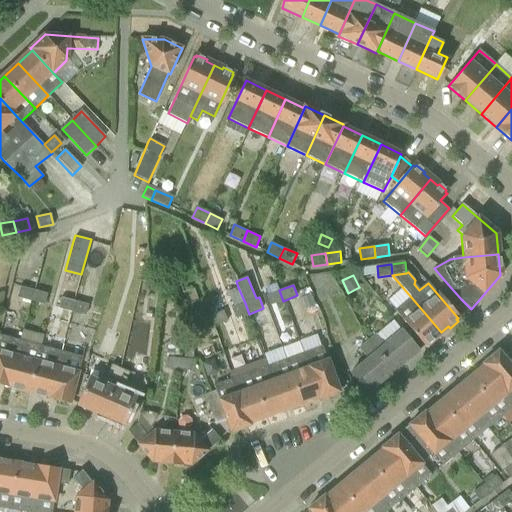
[(17,297),(31,300),(34,289),(20,286),(17,297)]
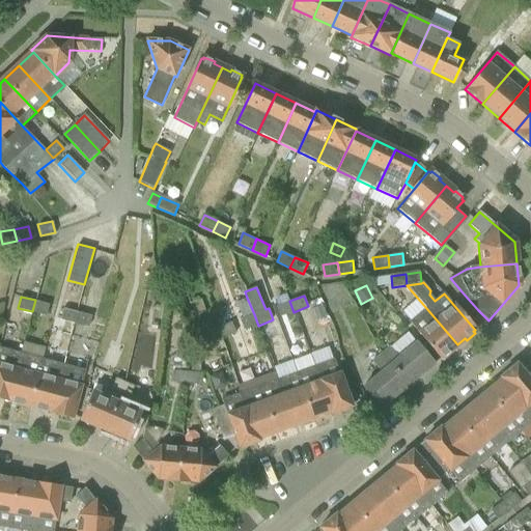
[(203,344),(221,338),(217,327),(211,309),(205,311),(200,298),(189,303),(194,315),(193,315),(203,344)]
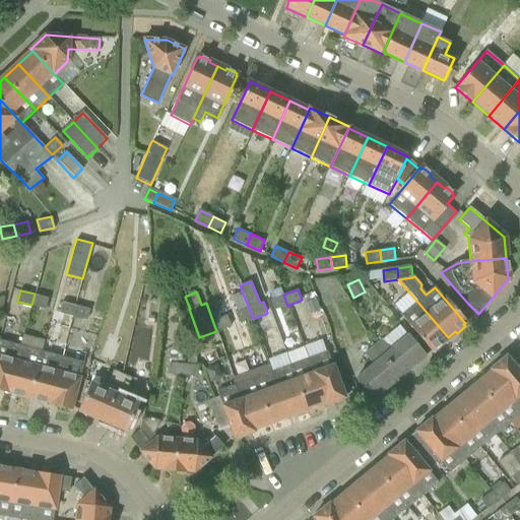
[(249,308),(242,291),(231,296),(237,312),(249,308)]
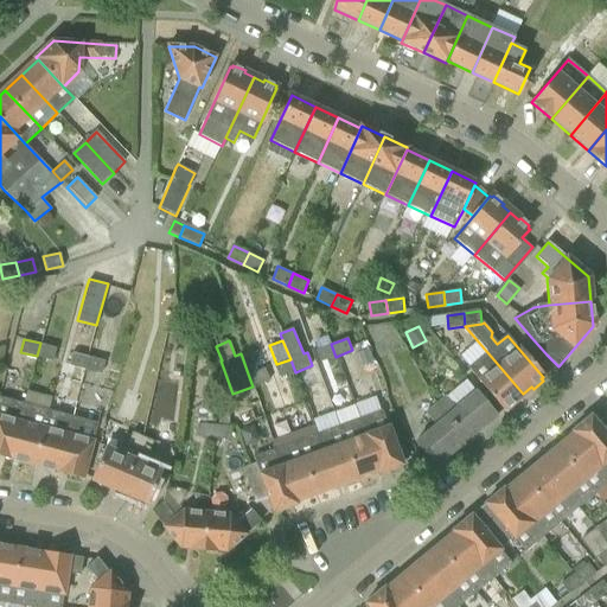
[(40,343),(37,356),(52,360),(56,347),(40,343)]
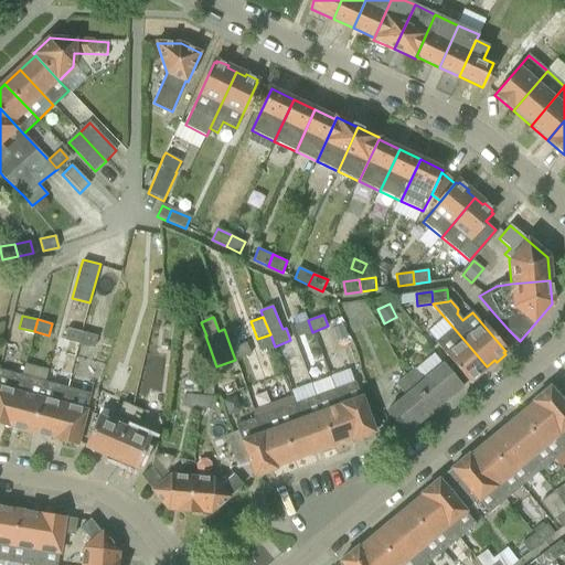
[(312,332),(308,320),(294,326),(298,338),(312,332)]
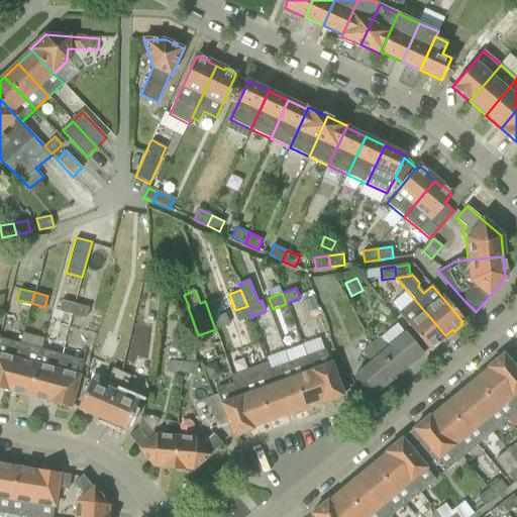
[(317,307),(313,297),(302,302),(306,312),(317,307)]
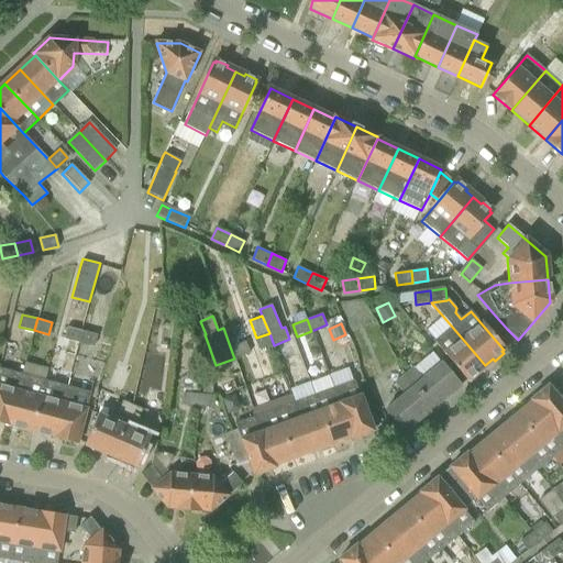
[(78,342),(81,331),(67,327),(64,339),(78,342)]
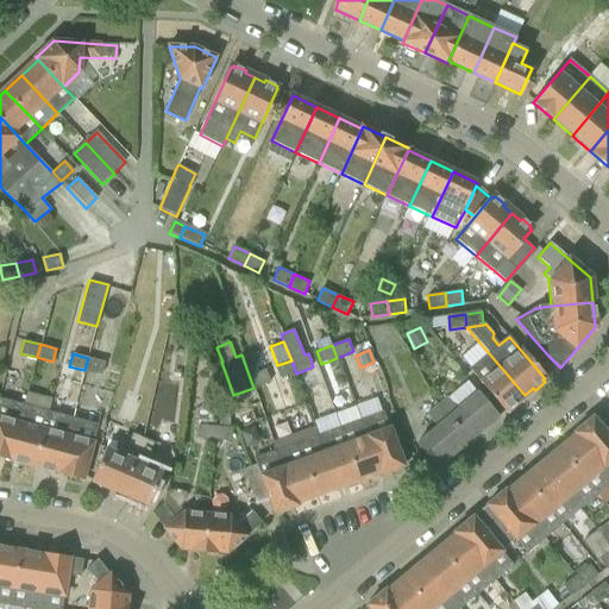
[(525,395),(489,353),(470,370),(506,412),(507,410),(508,413),(518,405),(515,403),(525,395)]
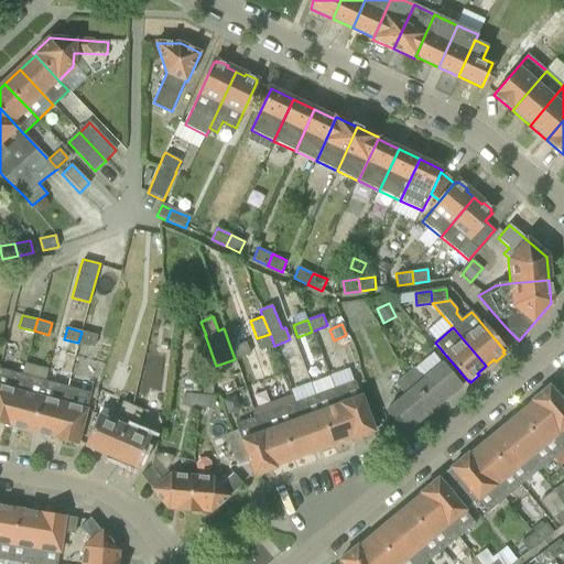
[(97,335),(82,332),(78,343),(94,347),(97,335)]
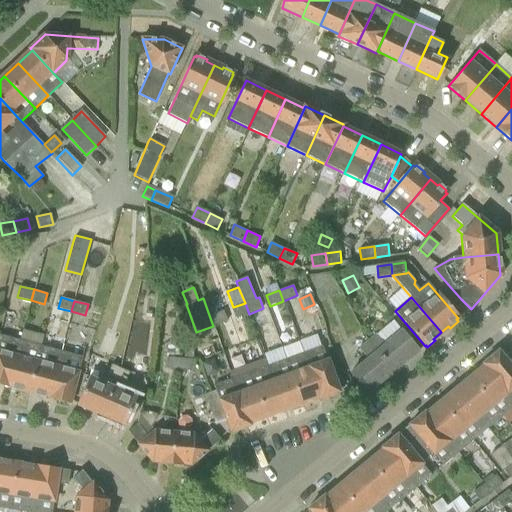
[(249,314),(245,303),(233,307),(232,308),(236,319),(249,314)]
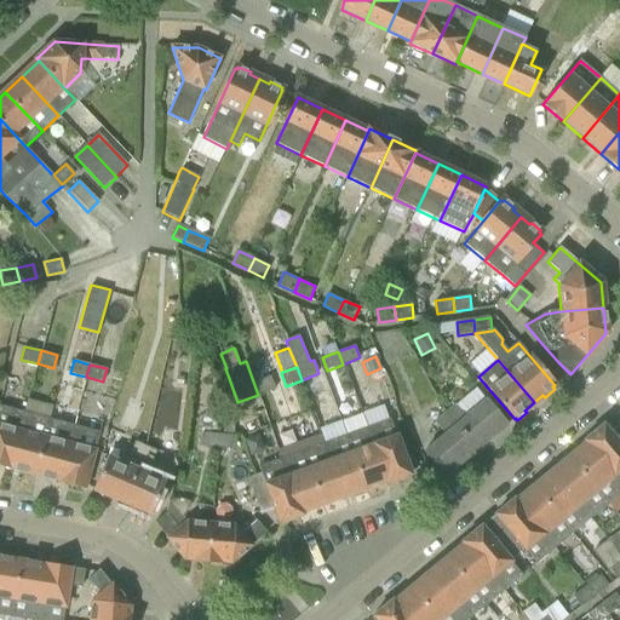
[(253,382),(258,395),(275,389),(270,377),(253,382)]
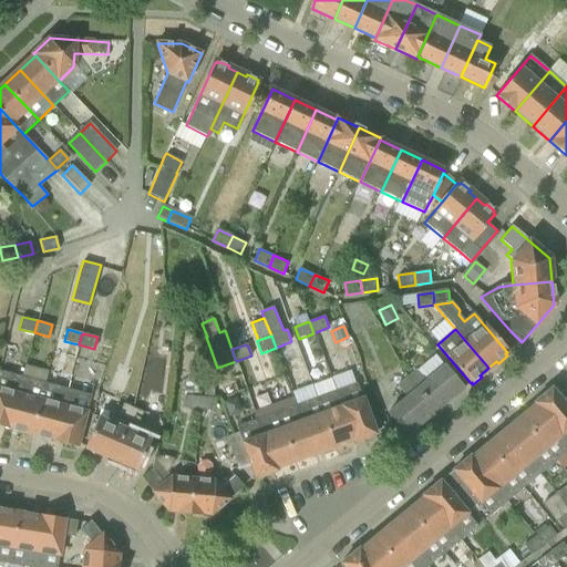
[(416,371),(408,379),(435,413),(463,389),(444,367),(425,382),(416,371)]
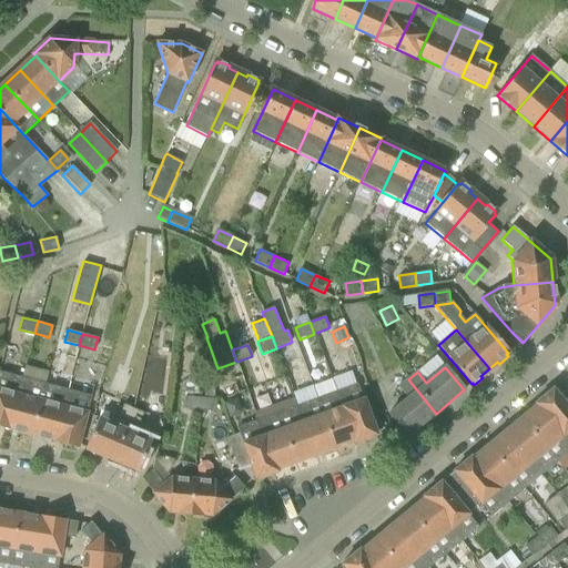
[(0,427),(8,430),(22,378),(0,372),(0,427)]
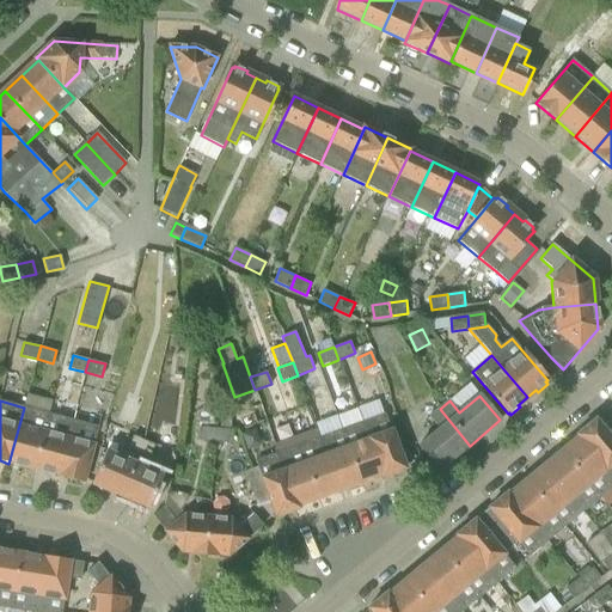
[(255,423),(265,420),(259,404),(250,407),(255,423)]
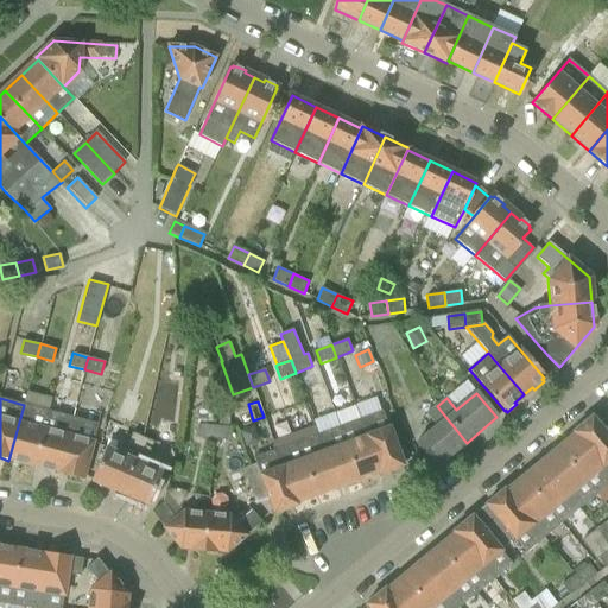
[(33,467),(49,412),(24,405),(8,461),(33,467)]
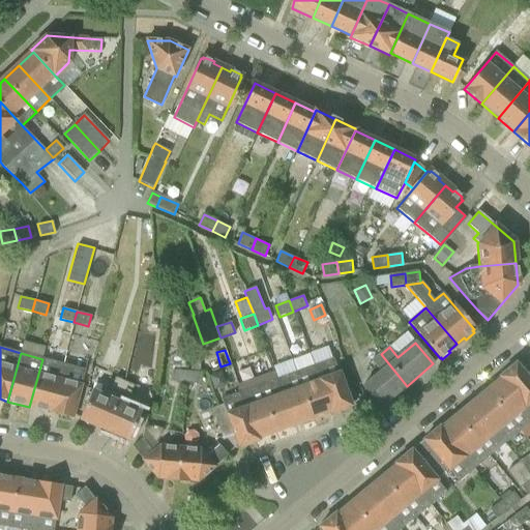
[(407,386),(381,354),(371,362),(379,373),(362,386),(381,408),(407,386)]
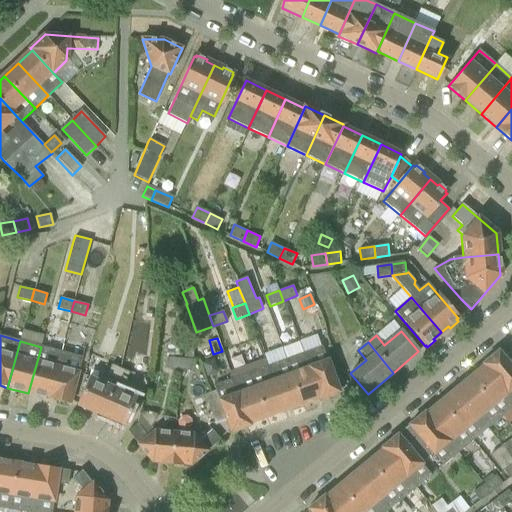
[(303,353),(320,398),(320,399),(339,392),(323,346),(303,353)]
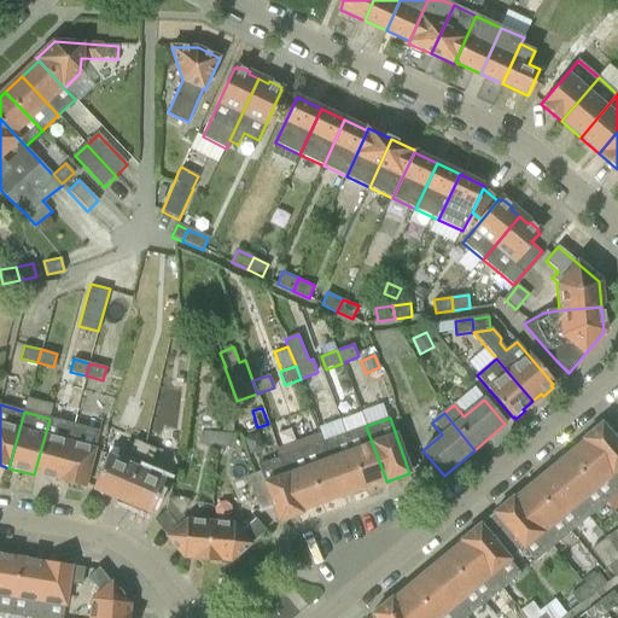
[(59,482),(75,425),(50,419),(34,474),(59,482)]
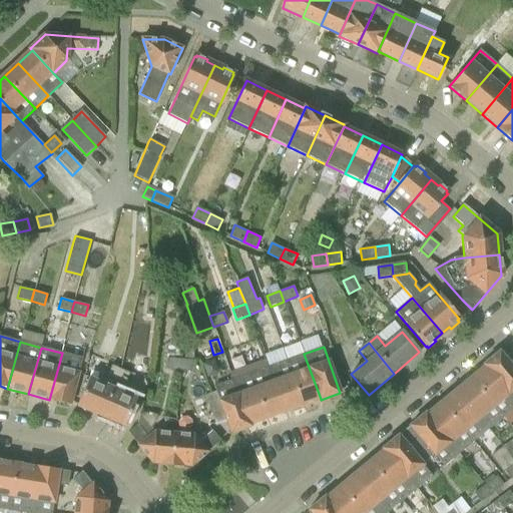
[(484,364),(485,365),(512,399),(512,368),(499,352),(484,364)]
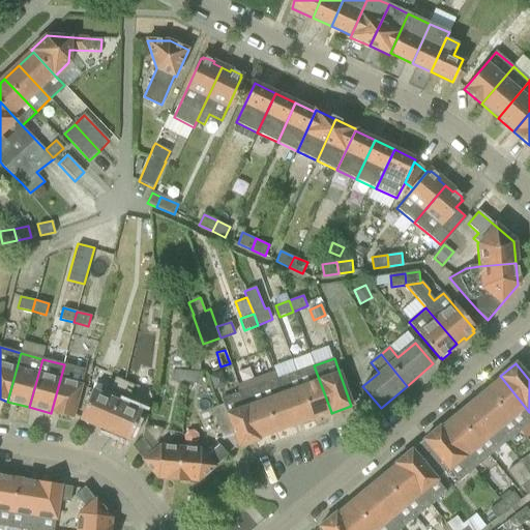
[(86,371),(64,364),(51,413),(72,418),(86,371)]
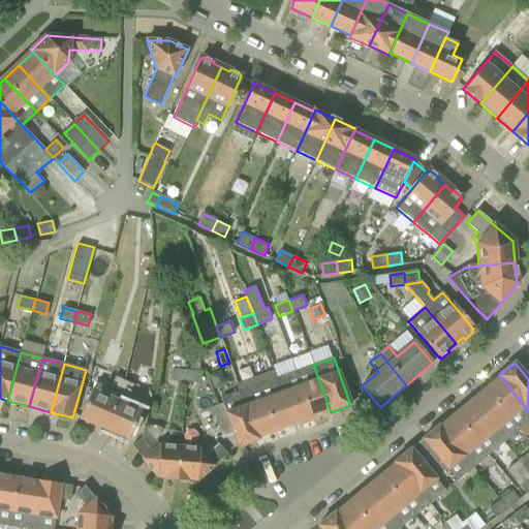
[(331,411),(313,365),(296,372),(312,418),(331,411)]
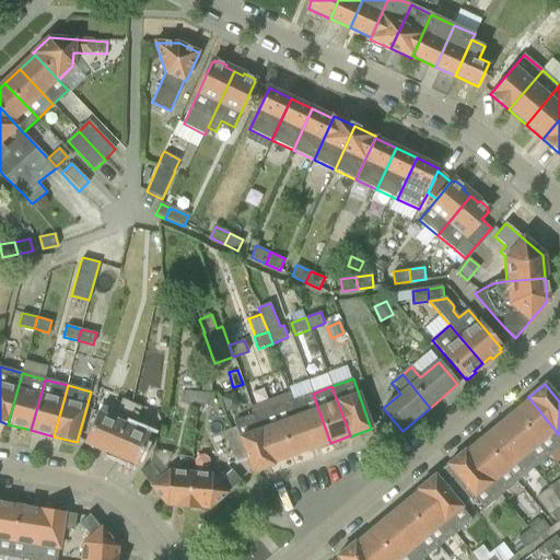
[(197,404),(199,392),(196,392),(189,391),(183,389),(182,403),(197,404)]
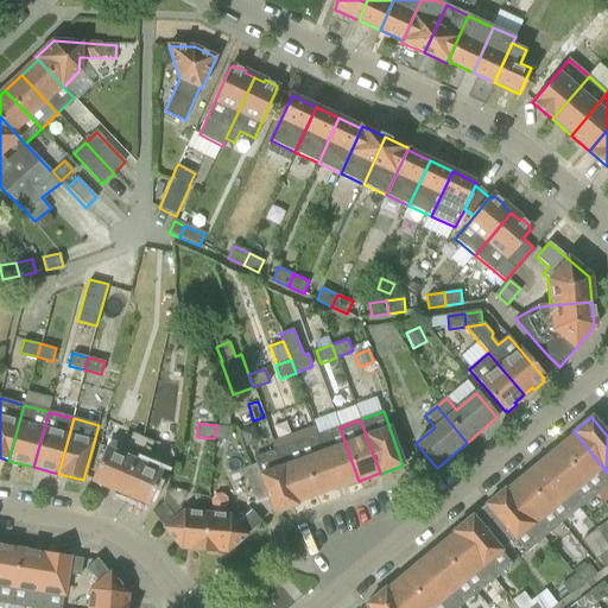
[(216,425),(214,438),(229,439),(230,426),(216,425)]
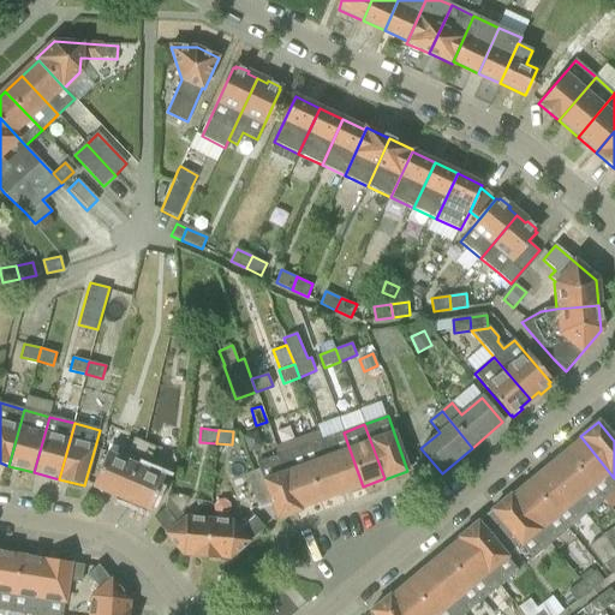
[(363,487),(344,433),(322,440),(341,494),(363,487)]
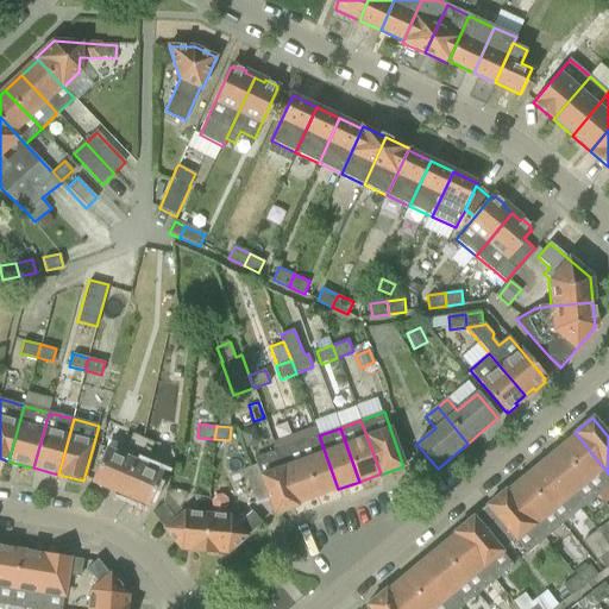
[(608,485),(608,473),(576,433),(558,449),(598,496),(608,485)]
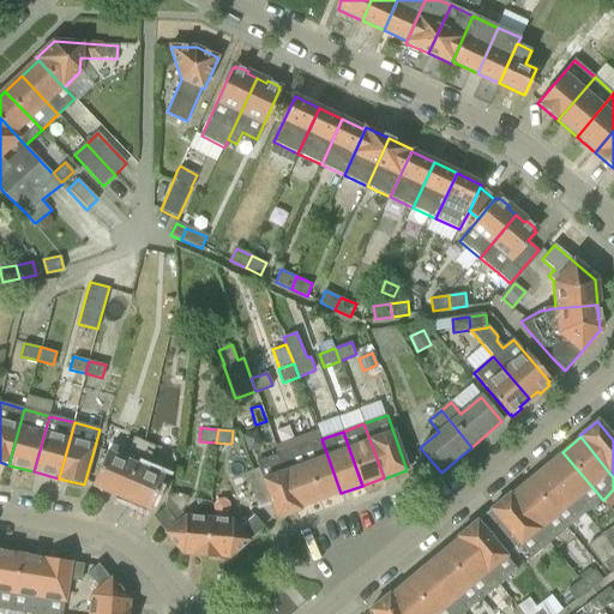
[(137,453),(143,441),(134,438),(130,450),(137,453)]
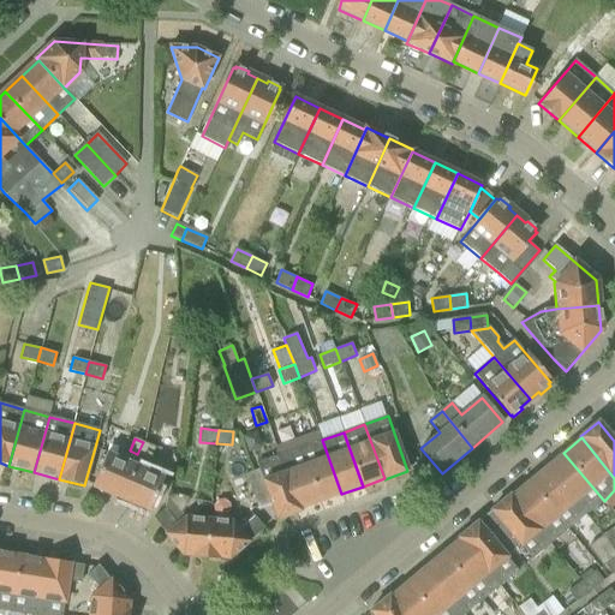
[(341,494),(322,440),(300,448),(321,501),(341,494)]
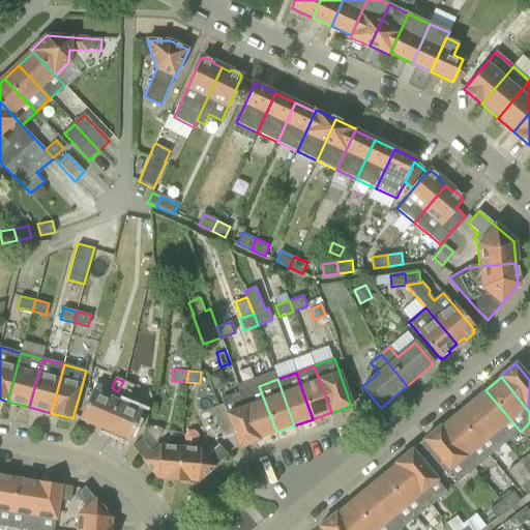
[(121,392),(130,396),(135,386),(125,382),(121,392)]
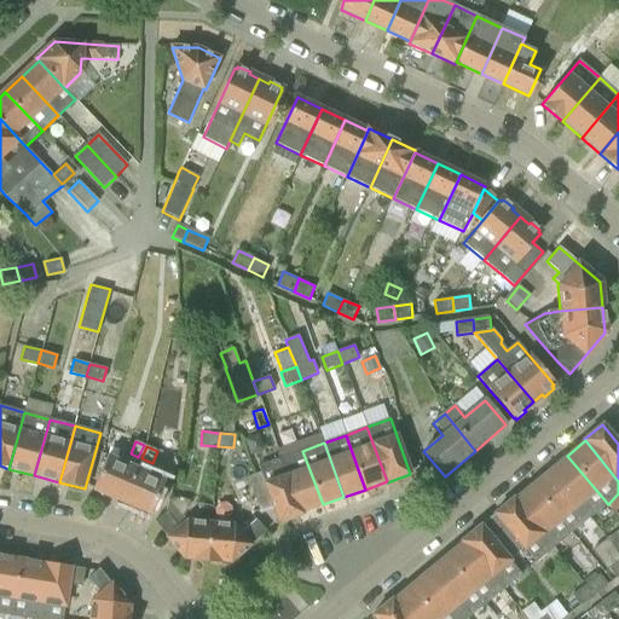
[(281,458),(301,513),(323,504),(302,451),(281,458)]
